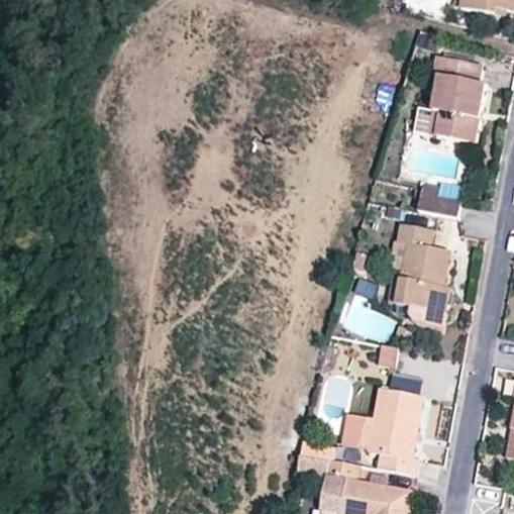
[(461,0),(460,9),(497,15),(498,8),(513,11),(513,0),(461,0)]
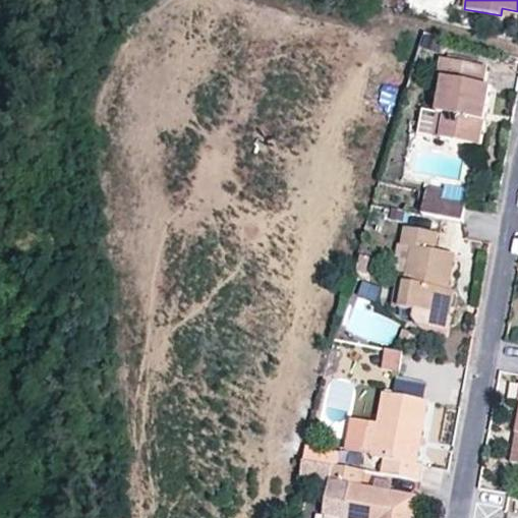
[(442,79),(437,112),(444,114),(439,138),(476,146),(487,87),(479,85),(483,66),(440,57),(436,77),(442,79)]
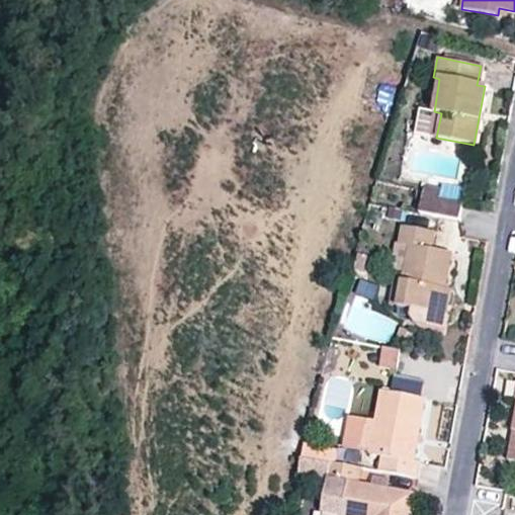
[(428,137),(436,138),(441,113),(434,111),(428,137)]
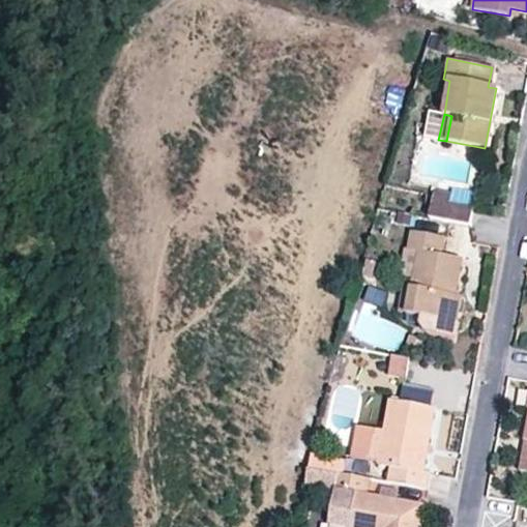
[(448,195),(431,192),(426,216),(467,225),(470,208),(446,203),(448,195)]
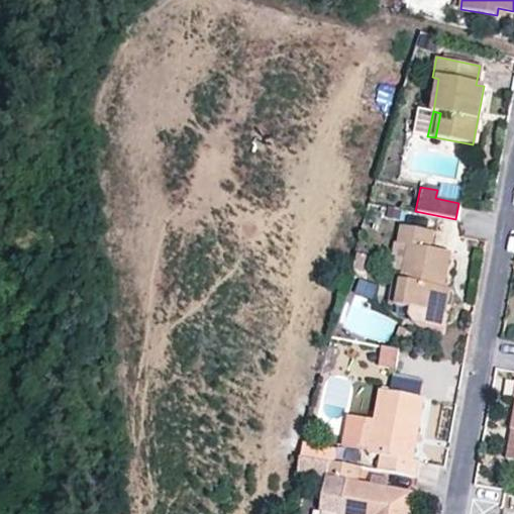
[(449,250),(428,246),(431,228),(400,221),(396,240),(406,242),(400,278),(396,303),(411,306),(410,315),(414,322),(441,327),(444,311),(438,310),(442,287),(449,250)]
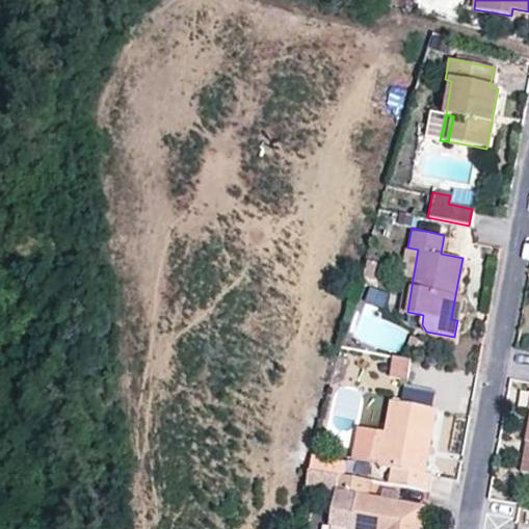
[(398,311),(407,312),(412,286),(404,284),(398,311)]
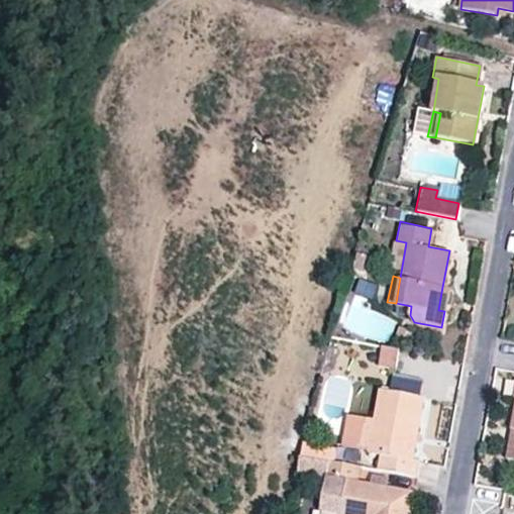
[(444,311),(448,287),(442,287),(438,310),(444,311)]
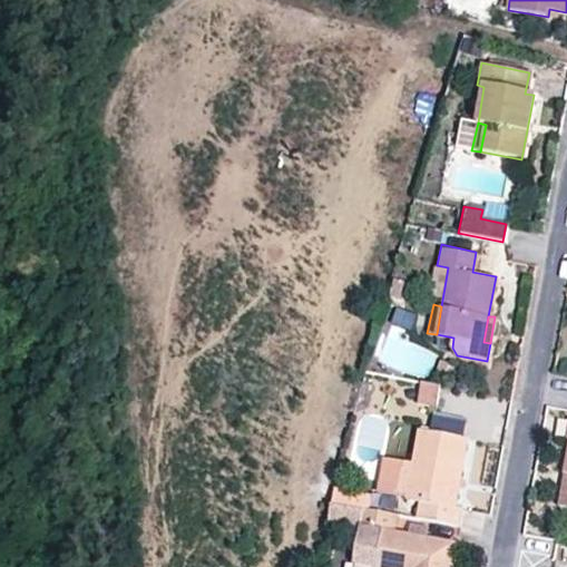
[(433,403),(437,383),(420,381),(417,401),(433,403)]
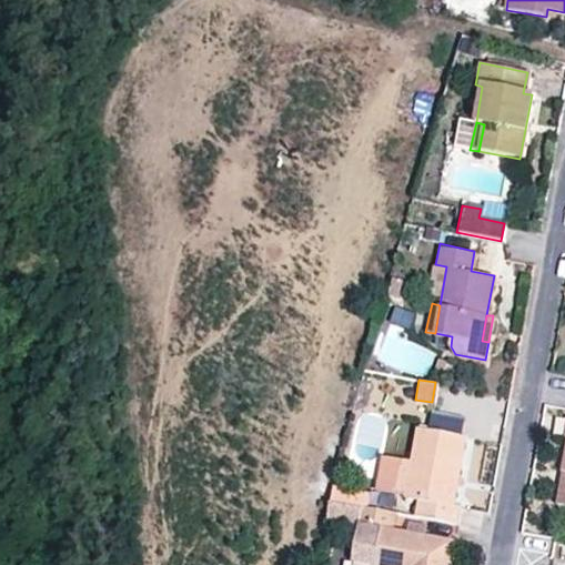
[(431,412),(427,427),(458,433),(462,417),(431,412)]
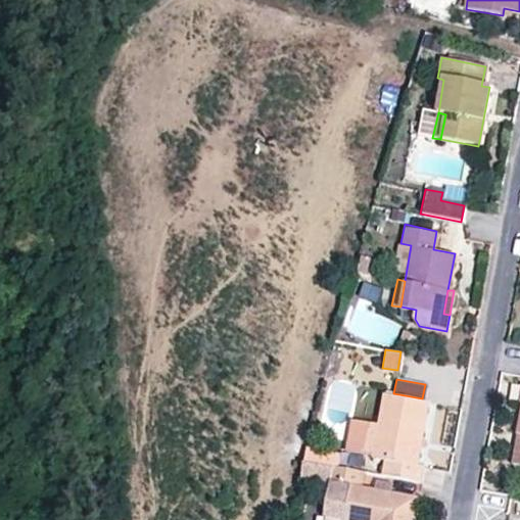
[(383,459),(379,475),(417,482),(420,465),(415,464),(427,399),(422,398),(393,393),(382,391),(376,422),(371,452),(370,457),(383,459)]
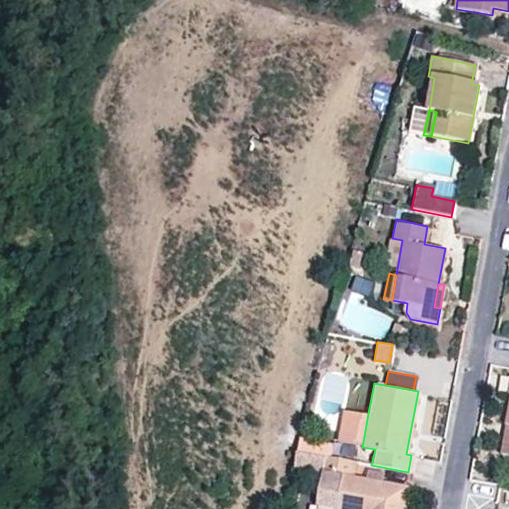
[(355,441),(363,442),(368,413),(360,411),(355,441)]
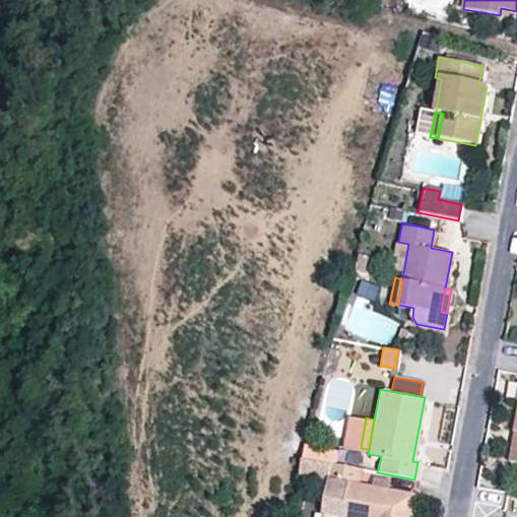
[(506,460),(516,462),(516,455),(516,430),(512,429),(506,460)]
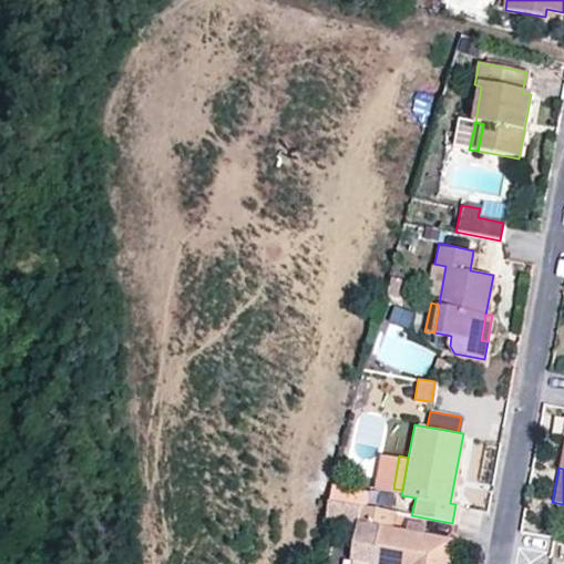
[(392,512),(360,505),(357,523),(378,526),(370,563),(444,563),(450,540),(389,529),(392,512)]
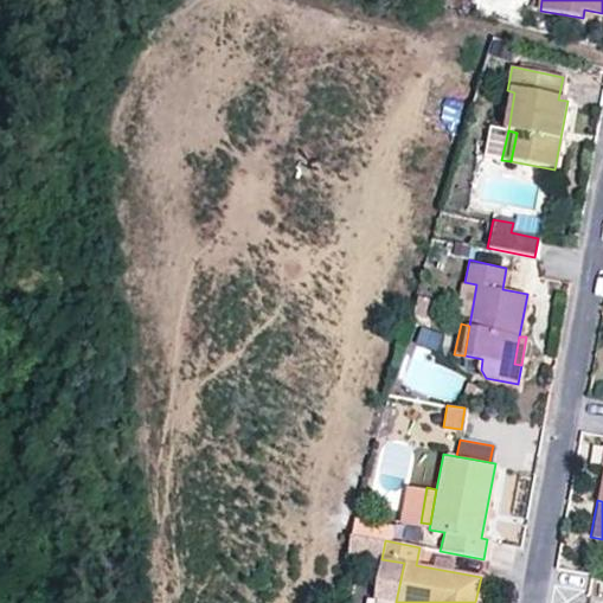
[(393,602),(396,602),(404,563),(382,559),(374,600),(393,602)]
